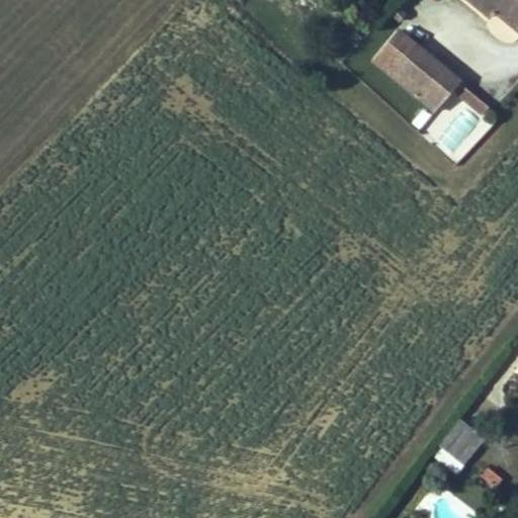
[(491,14),(472,0),(449,0),(483,25),(488,19),(491,14)]
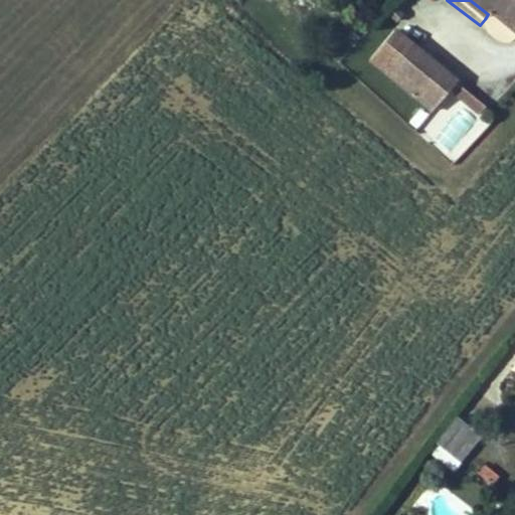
[(514,0),(470,0),(488,14),(485,19),(514,43),(514,42),(514,0)]
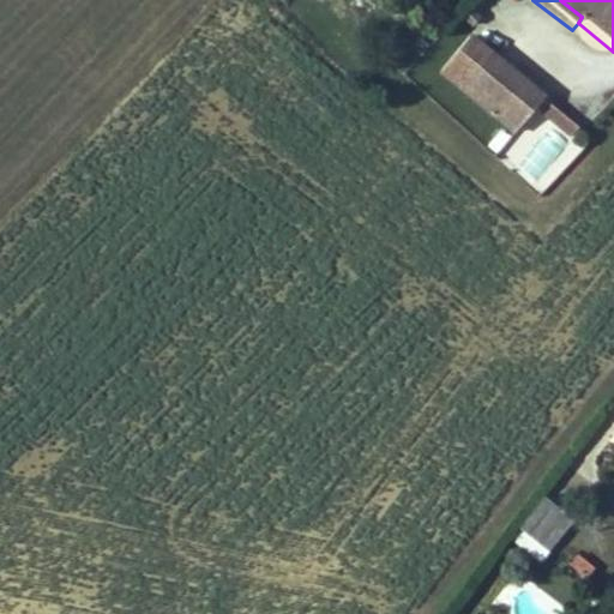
[(509,146),(537,109),(446,40),(419,77),(509,146)]
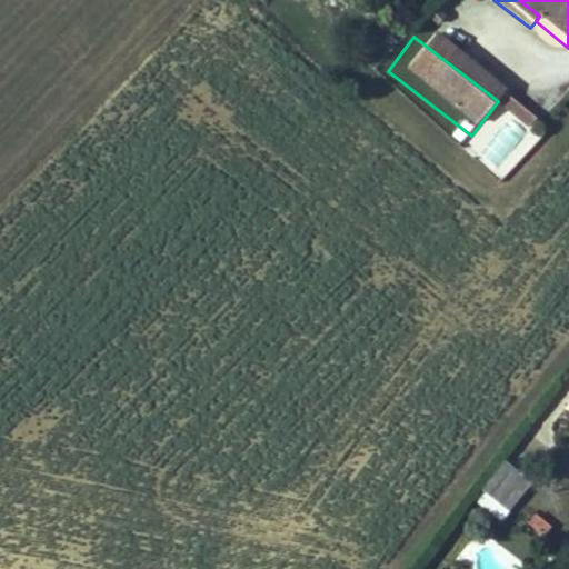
[(516,116),(502,105),(496,113),(509,123),(516,116)]
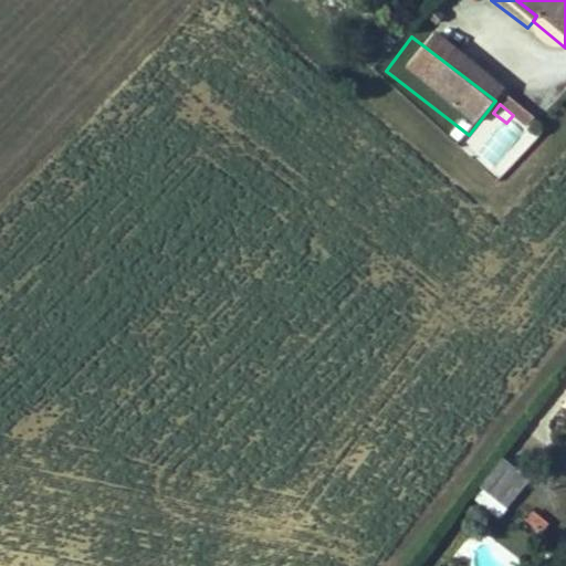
[(528,126),(513,115),(506,123),(522,135),(528,126)]
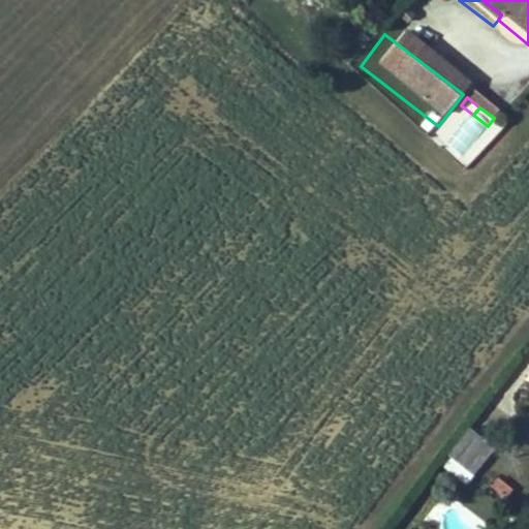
[(493,444),(470,428),(450,455),(474,471),(493,444)]
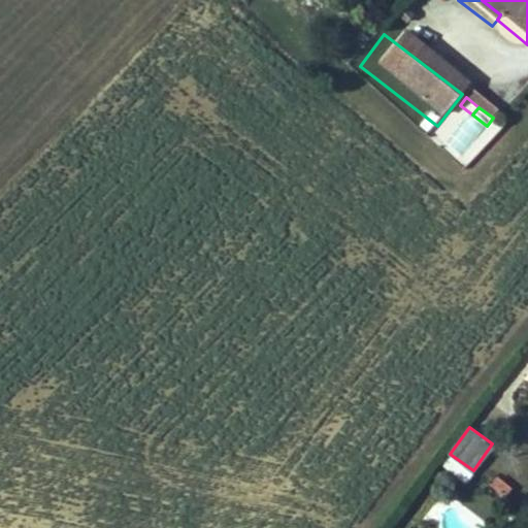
[(466,481),(473,470),(450,454),(442,464),(466,481)]
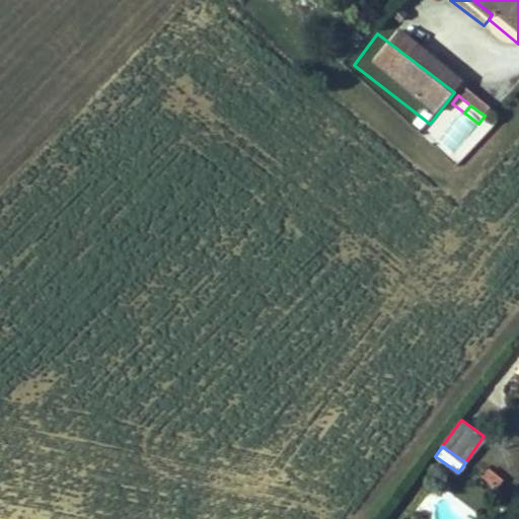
[(497,489),(503,480),(486,468),(480,475),(497,489)]
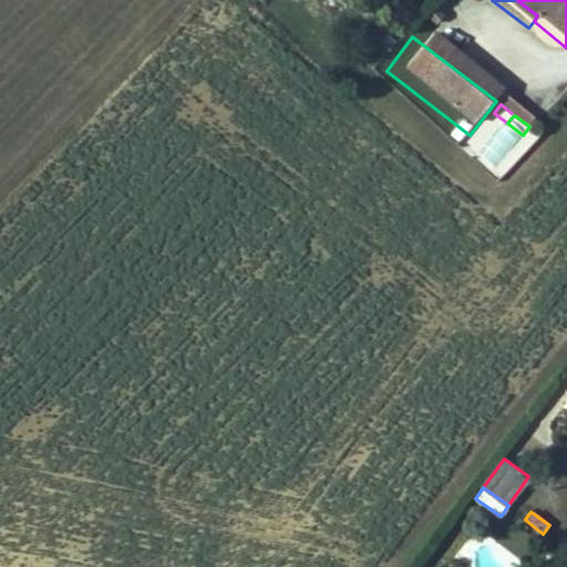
All buildings are outlined.
